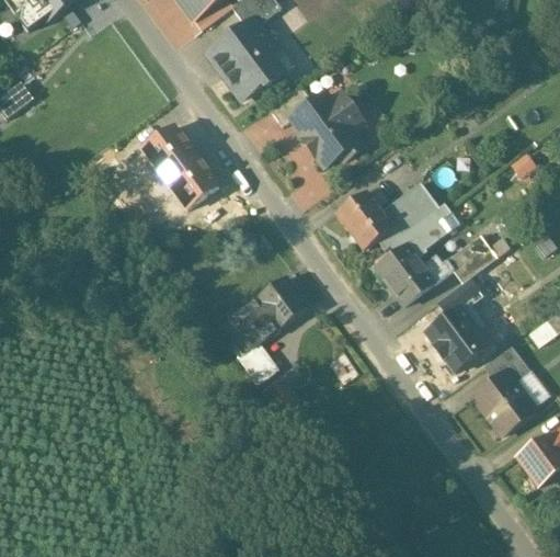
[(45,21),(30,0),(2,0),(26,34),(45,21)]
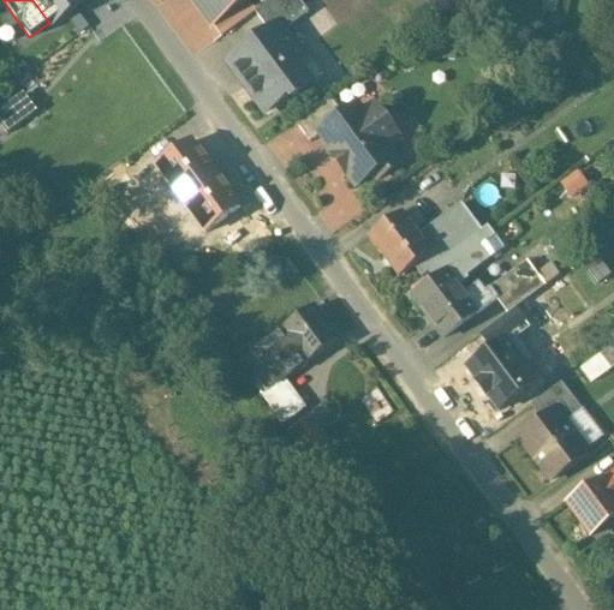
[(33,0),(49,23),(51,25),(84,0),(33,0)]
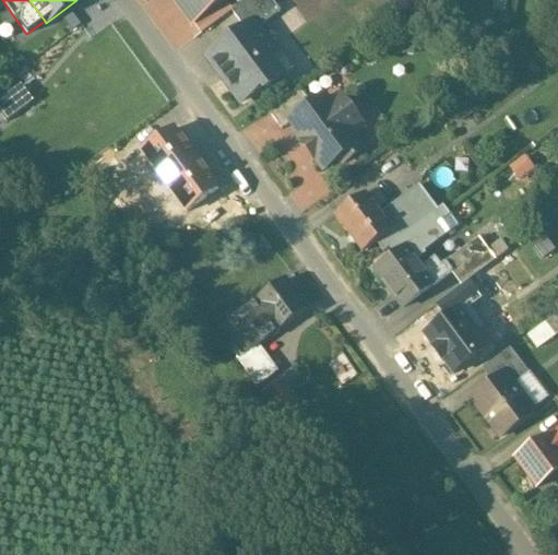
[(177,0),(192,21),(218,1),(220,0),(177,0)]
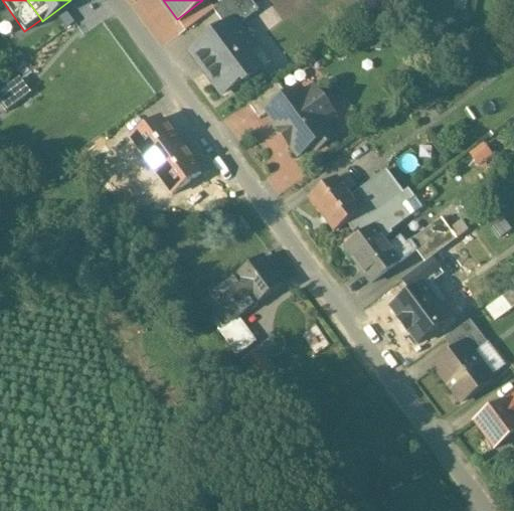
[(258,9),(250,0),(224,0),(212,9),(224,25),(232,19),(236,24),(258,9)]
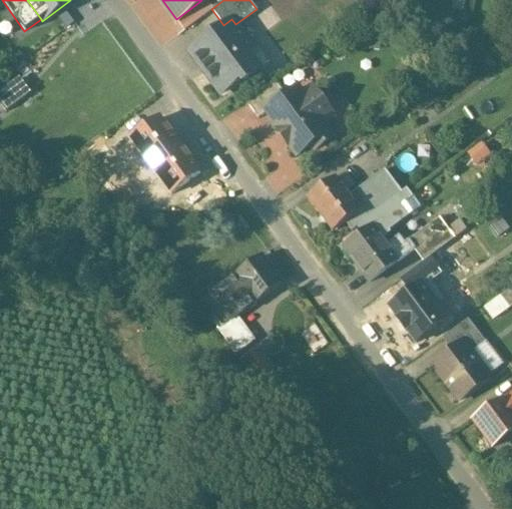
[(223,25),(189,50),(220,91),(241,76),(243,79),(259,68),(245,50),(251,46),(235,24),(231,19),(223,25)]
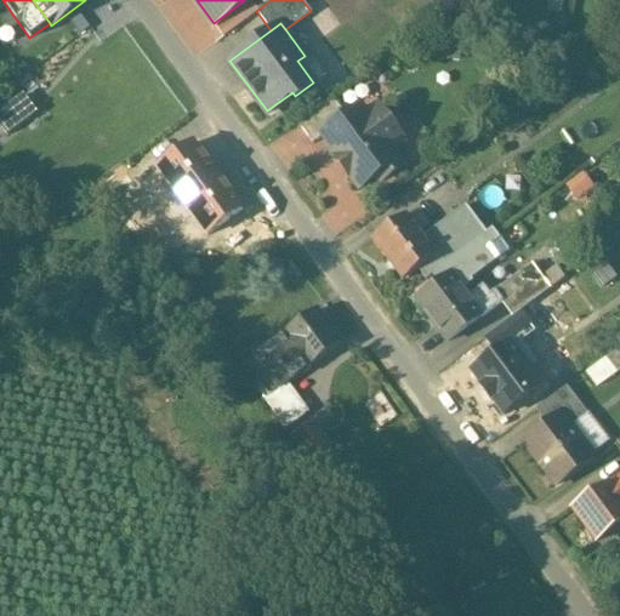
[(325,74),(308,52),(305,56),(297,61),(313,83),(325,74)]
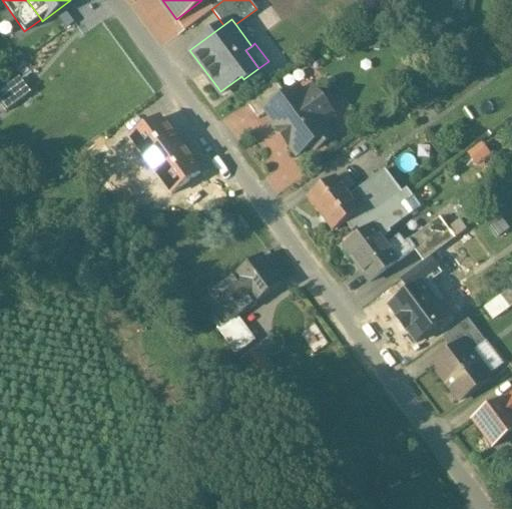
[(0,100),(4,106),(29,90),(18,75),(0,87),(0,100)]
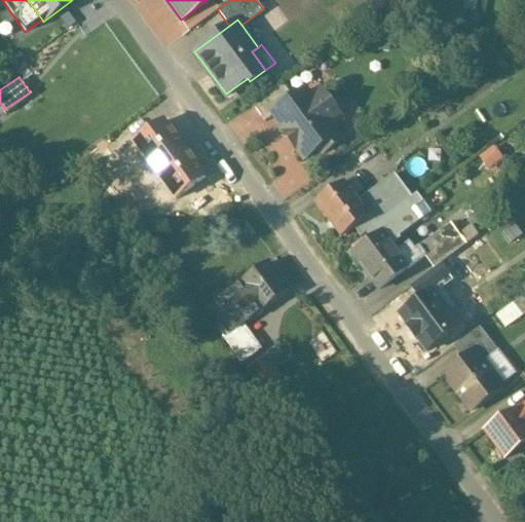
[(280,81),(251,103),(264,120),(273,113),(273,111),(293,97),(280,81)]
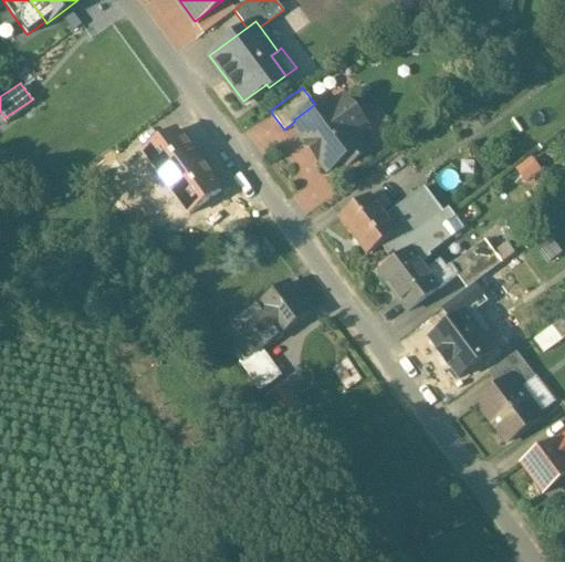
[(333,104),(326,95),(315,104),(294,120),(294,122),(306,137),(307,136),(312,142),(307,145),(317,158),(317,157),(327,169),(343,157),(347,163),(366,148),(355,134),(366,126),(344,95),(333,104)]
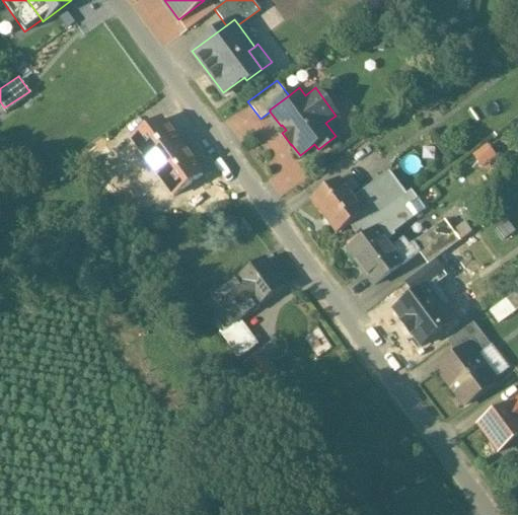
[(200,173),(160,119),(132,140),(171,195),(200,173)]
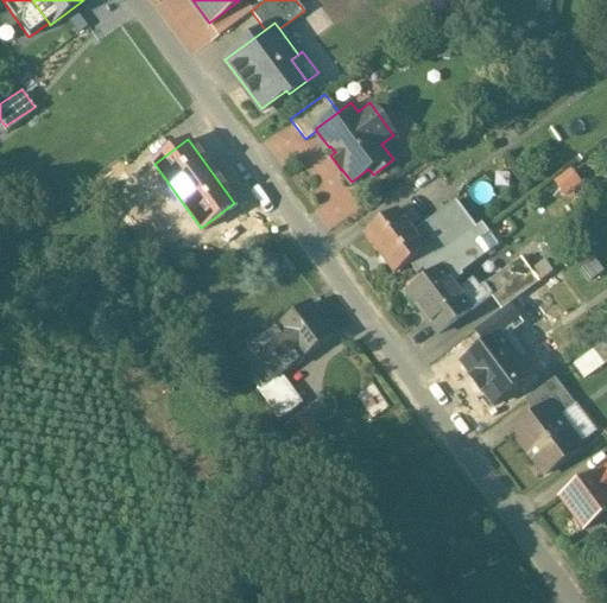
[(118,163),(106,146),(94,156),(106,172),(118,163)]
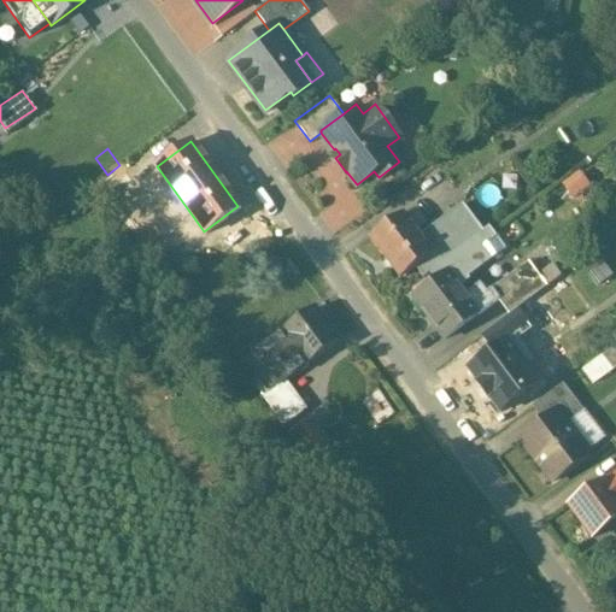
[(160,221),(133,183),(111,199),(139,236),(160,221)]
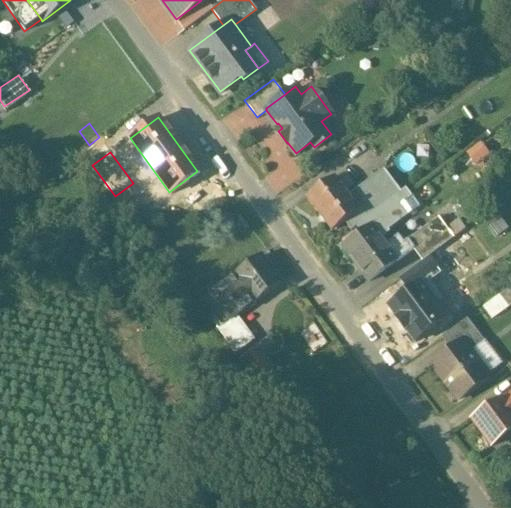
[(382,167),(346,194),(358,209),(343,220),(350,229),(355,225),(354,224),(367,215),(393,195),(399,190),(382,167)]
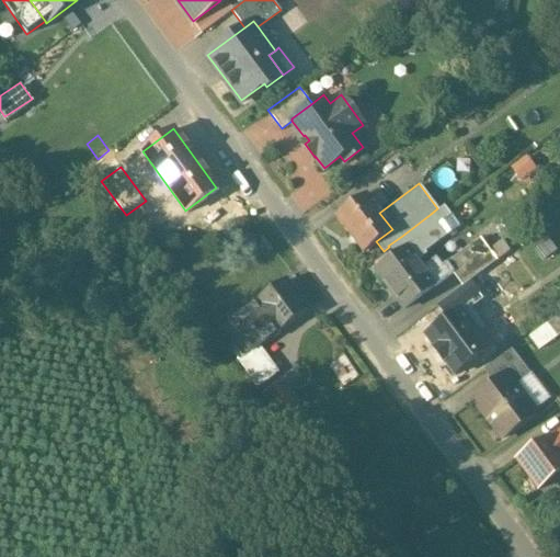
[(379,213),(365,192),(334,214),(362,251),(376,241),(392,229),(379,213)]
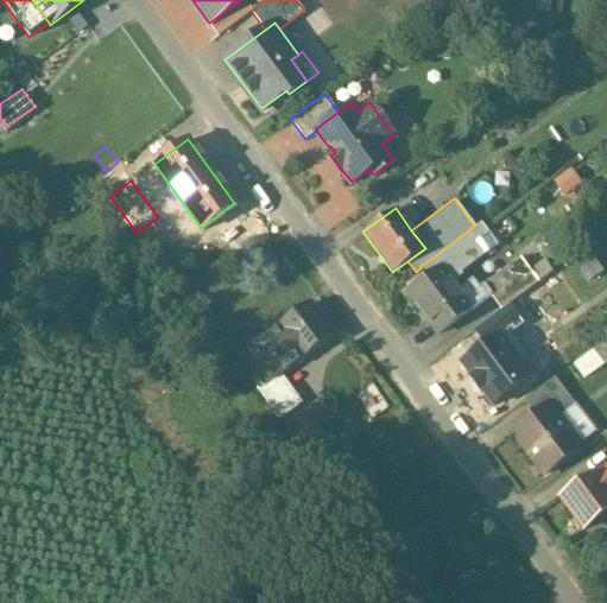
[(467,232),(436,255),(421,266),(422,267),(428,275),(440,267),(450,281),(461,273),(459,271),(484,253),(467,232)]
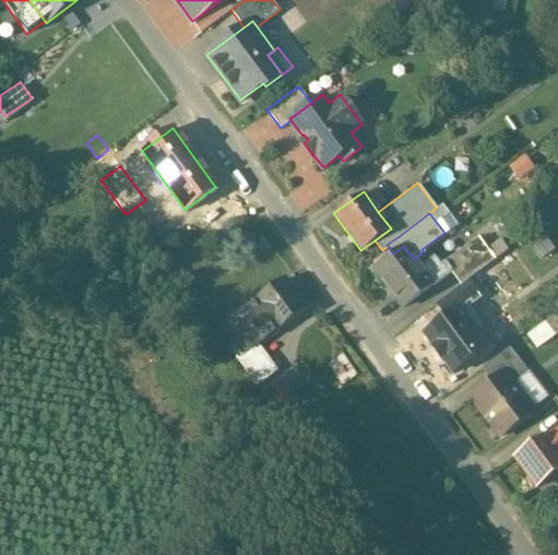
[(477,236),(442,261),(460,283),(494,258),(486,248),(477,236)]
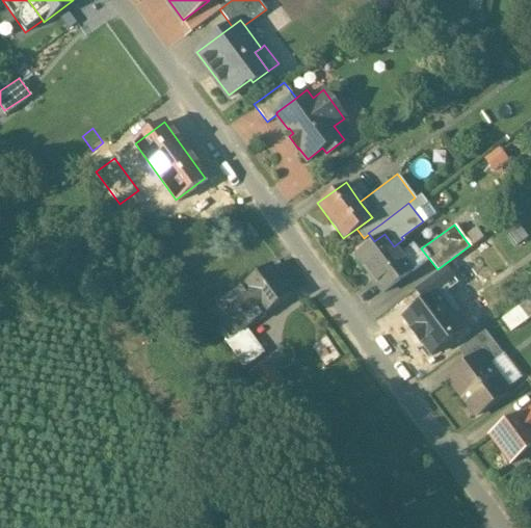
[(475,227),(462,236),(470,245),(482,236),(475,227)]
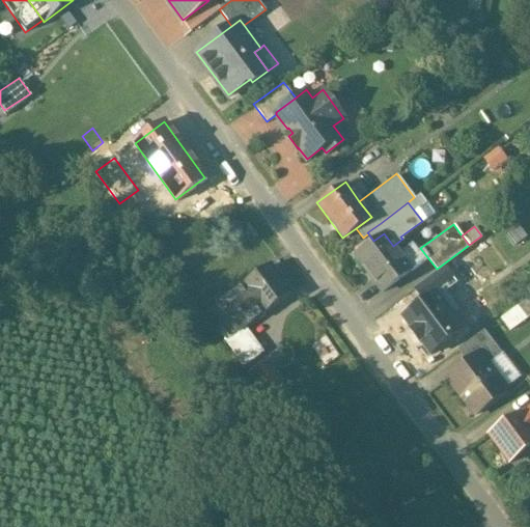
[(373,241),(355,254),(382,289),(416,264),(417,260),(414,256),(406,262),(393,246),(384,233),(373,241)]
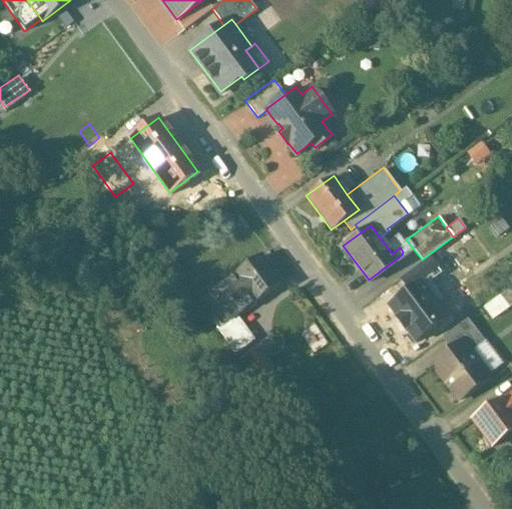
[(470,266),(456,247),(449,252),(459,266),(448,274),(452,279),(470,266)]
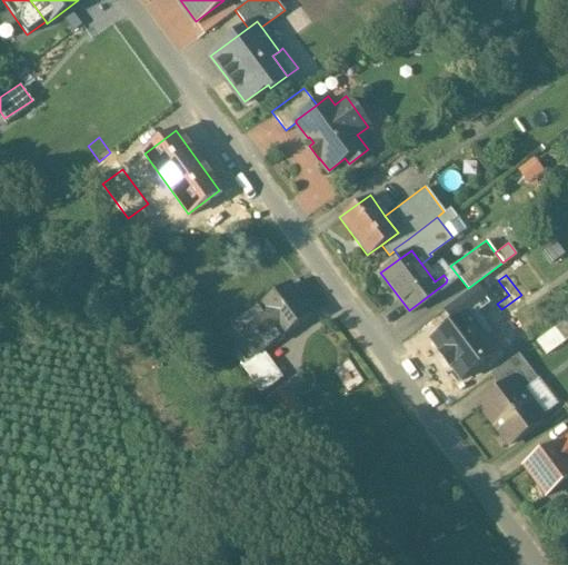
[(509,295),(498,280),(477,296),(487,310),(497,304),(509,295)]
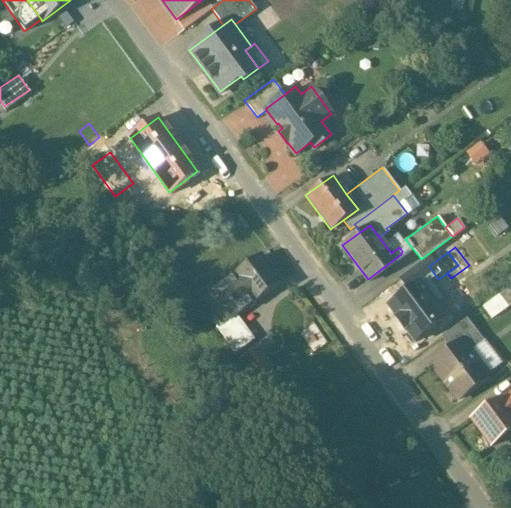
[(260,255),(234,274),(239,281),(253,300),(279,281),(260,255)]
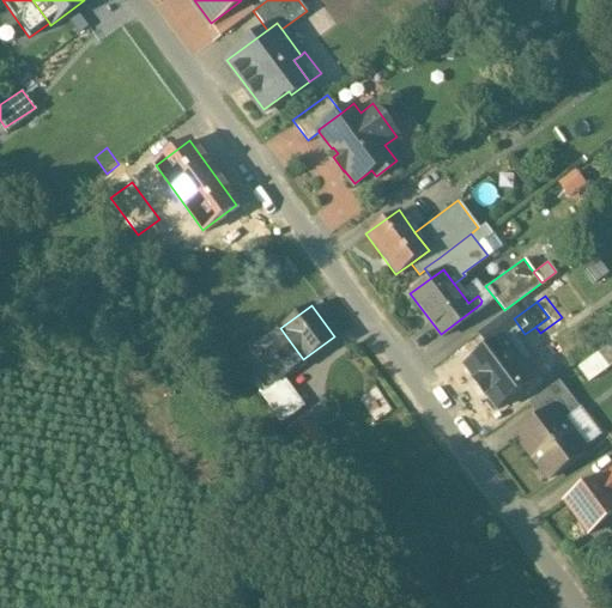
[(497,330),(460,359),(489,397),(519,375),(498,346),(504,341),(497,330)]
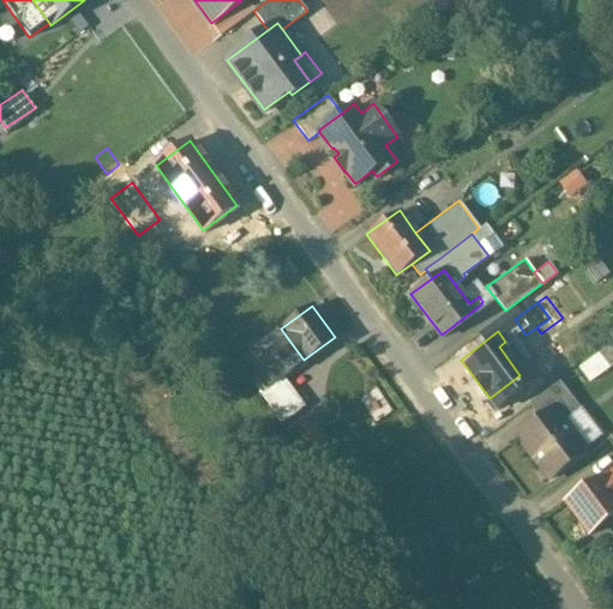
[(304,360),(287,337),(260,356),(270,369),(277,379),(304,360)]
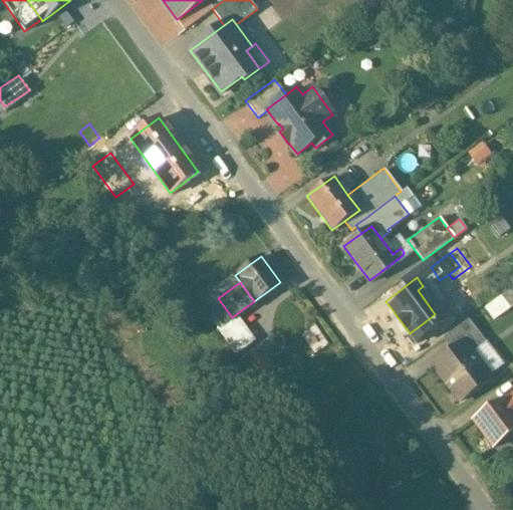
[(512,284),(485,305),(493,316),(512,301),(512,284)]
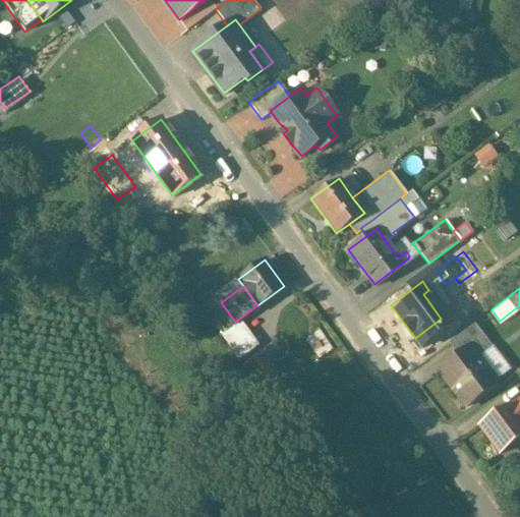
[(229,313),(221,302),(214,307),(223,319),(229,313)]
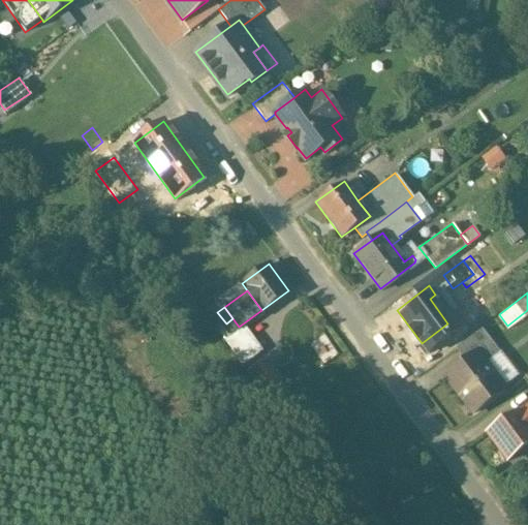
[(499,350),(480,327),(455,346),(464,360),(476,350),(485,362),(499,350)]
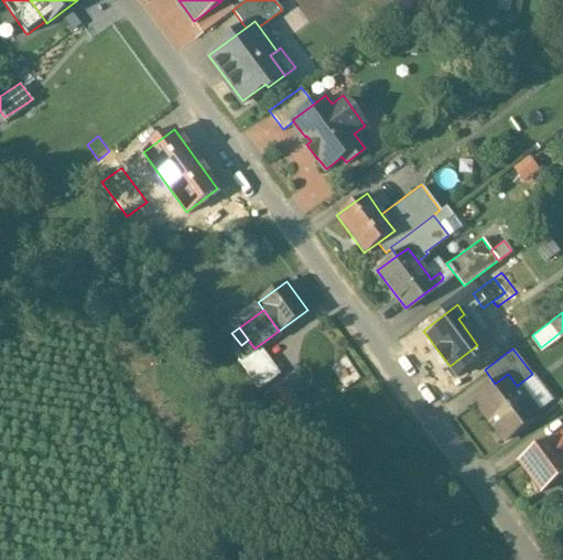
[(532,374),(517,386),(508,374),(495,384),(474,399),(504,438),(537,412),(534,410),(551,398),(532,374)]
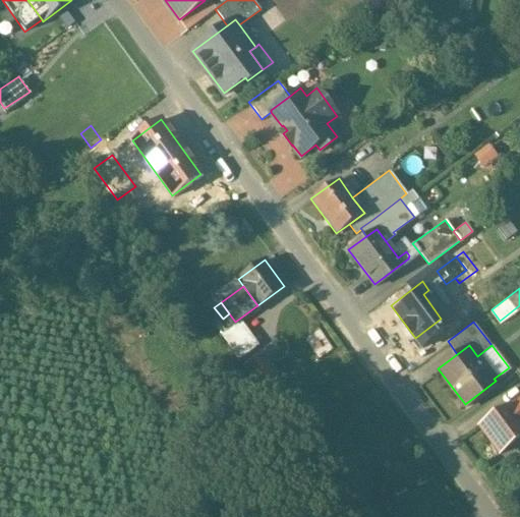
[(272,367),(261,352),(250,359),(263,375),(272,367)]
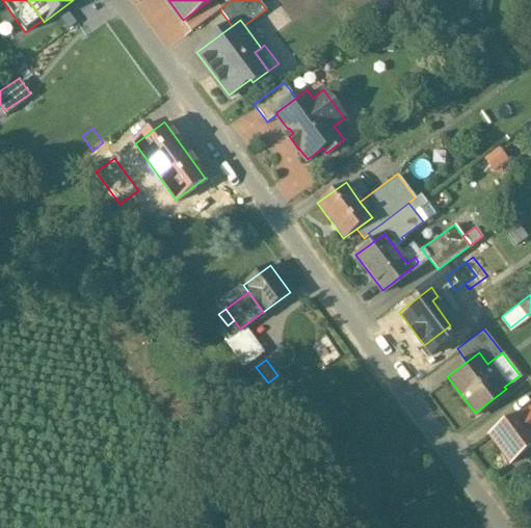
[(530,405),(520,414),(530,428),(530,405)]
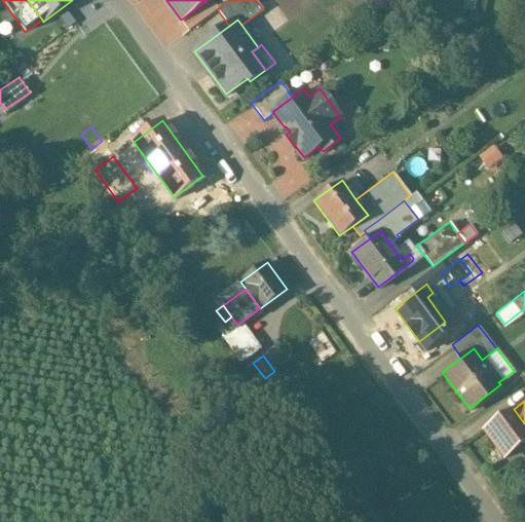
[(512,407),(484,427),(504,455),(524,440),(524,423),(514,409),(512,407)]
